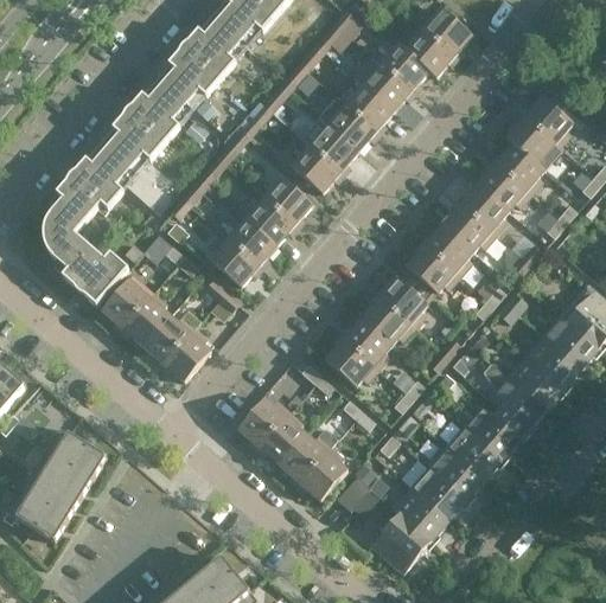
[(227,0),(228,1),(215,17),(244,43),(257,27),(265,33),(293,0),(227,0)]
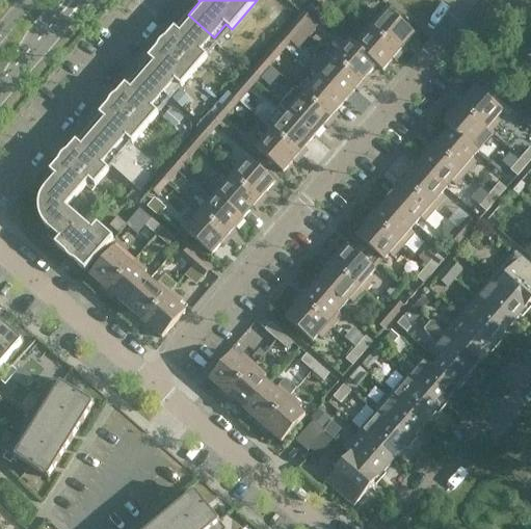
[(274,6),(268,15),(276,22),(284,15),(274,6)]
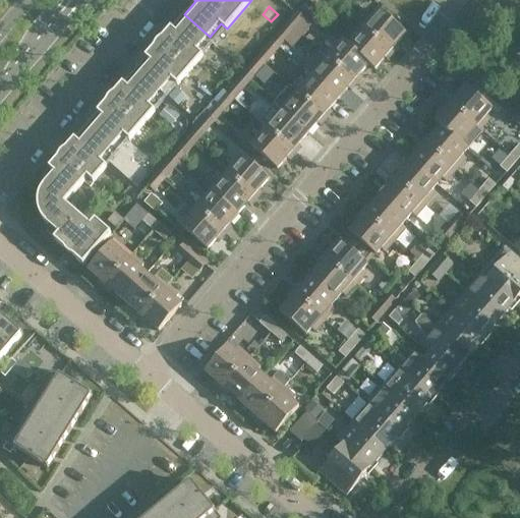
[(374,14),(370,11),(361,23),(391,50),(407,32),(381,8),(374,14)]
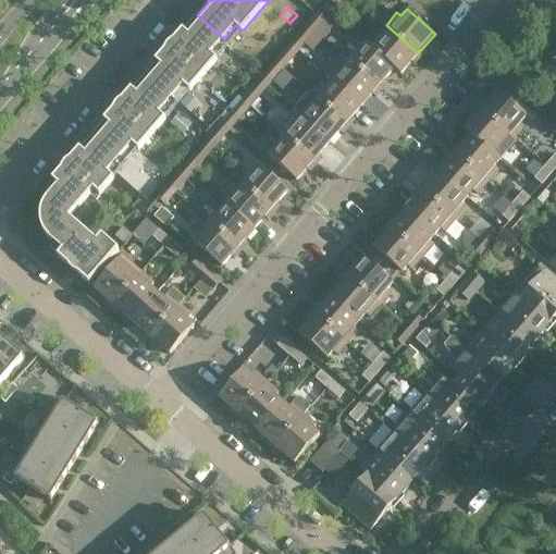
[(319,11),(309,23),(318,31),(328,19),(319,11)]
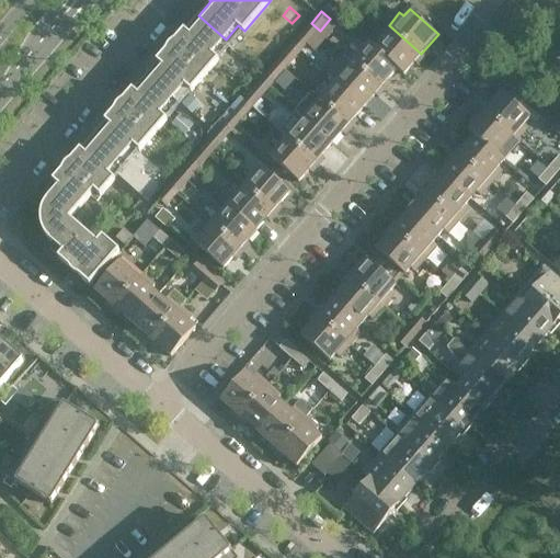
[(185,29),(158,60),(159,61),(146,75),(174,99),(186,86),(192,90),(219,58),(214,54),(226,40),(198,15),(186,30),(185,29)]
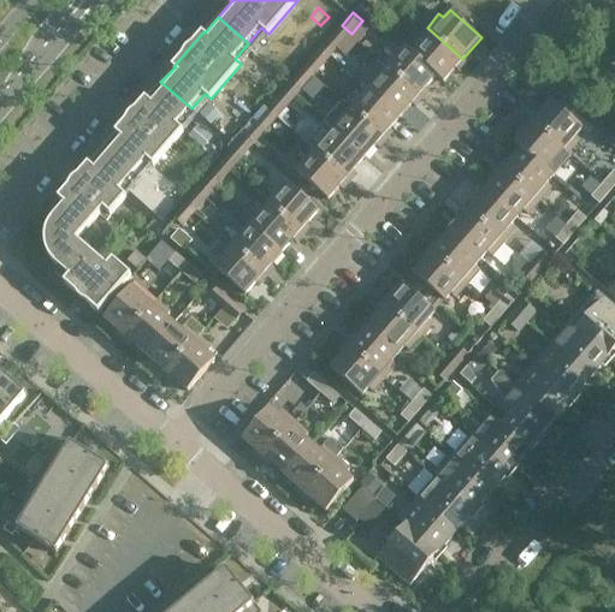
[(339,47),(352,34),(342,25),(330,39),(339,47)]
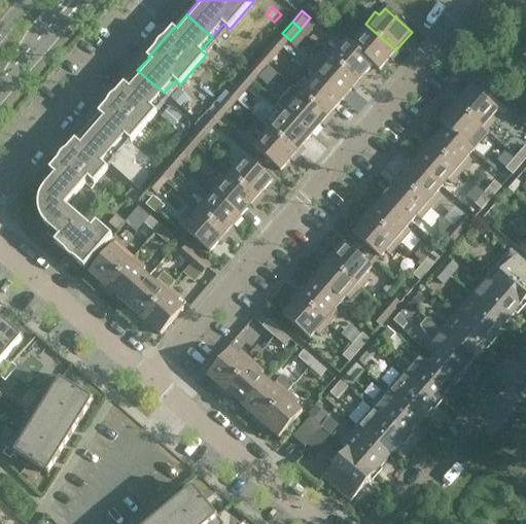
[(359,38),(354,43),(354,44),(374,63),(380,68),(395,50),(365,24),(355,35),(359,38)]
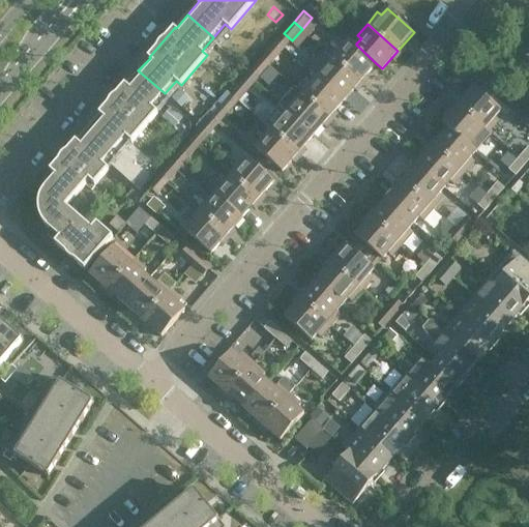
[(356,44),(350,38),(333,57),(360,81),(376,63),(356,45),(356,44)]
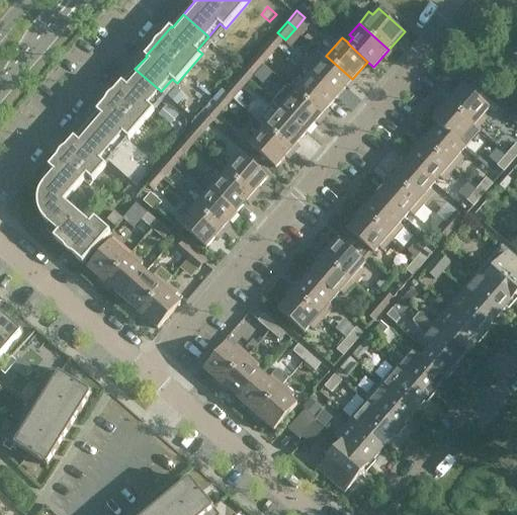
[(266,45),(257,57),(265,63),(274,52),(266,45)]
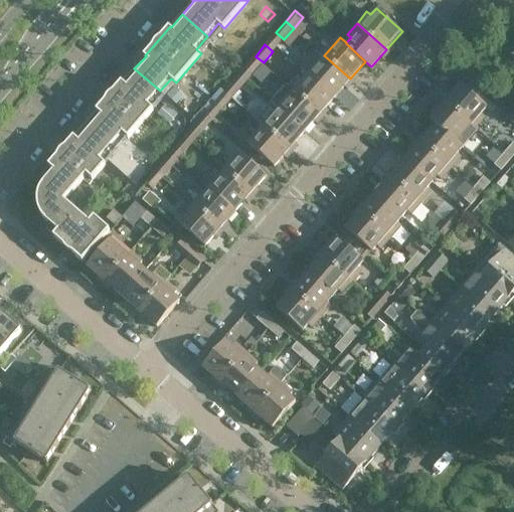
[(309,72),(335,96),(350,78),(324,55),(309,72)]
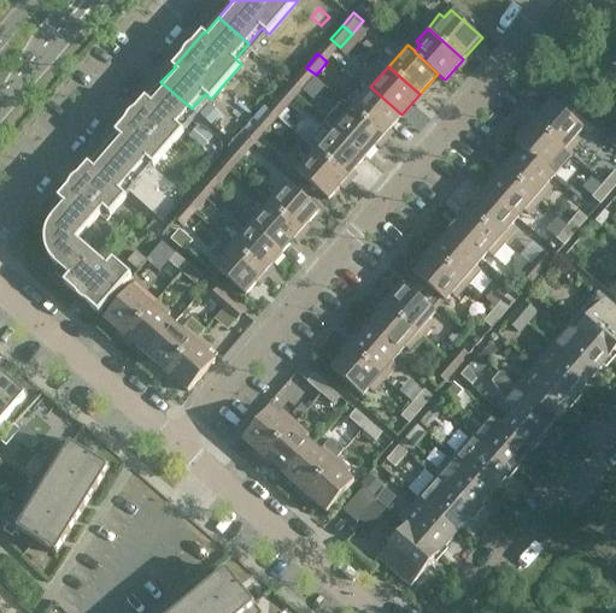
[(304,89),(316,75),(306,68),(294,81),(304,89)]
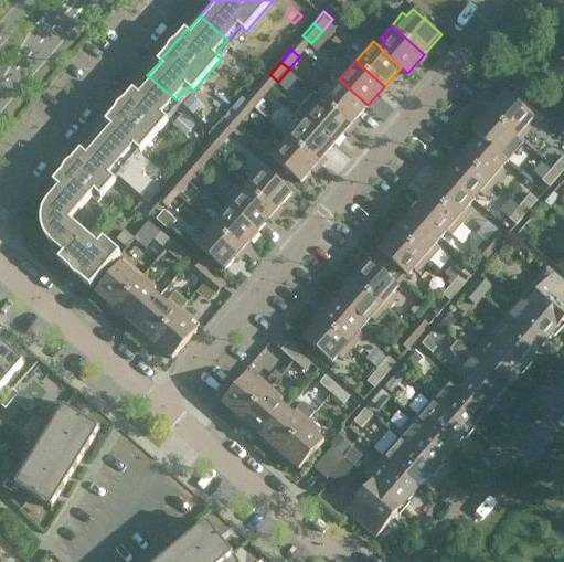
[(135,88),(106,120),(107,122),(95,136),(123,160),(135,146),(141,151),(169,119),(163,114),(176,99),(147,75),(136,89),(135,88)]
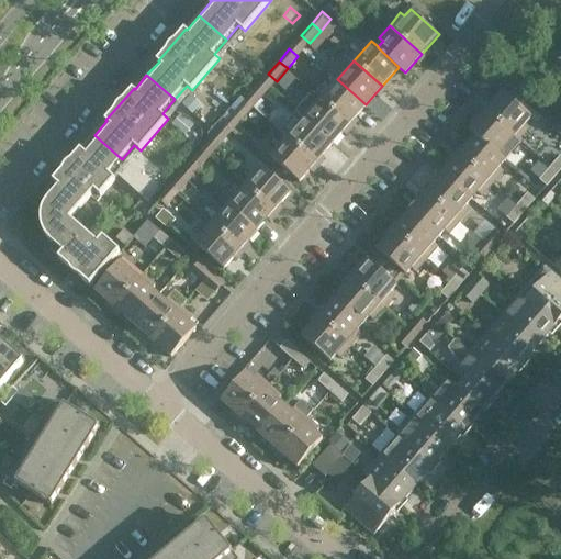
[(321,98),(349,123),(366,104),(337,79),(321,98)]
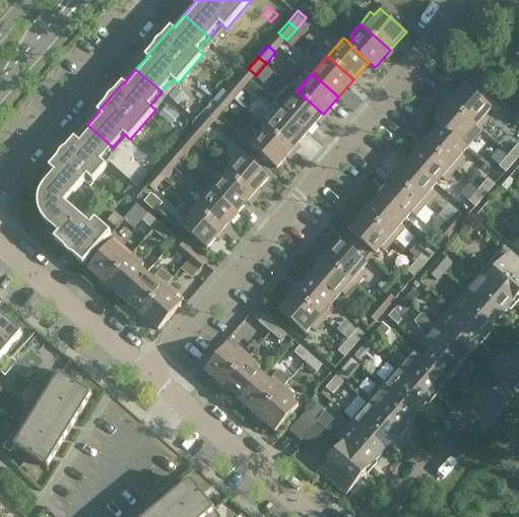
[(237,80),(228,91),(235,99),(245,87),(237,80)]
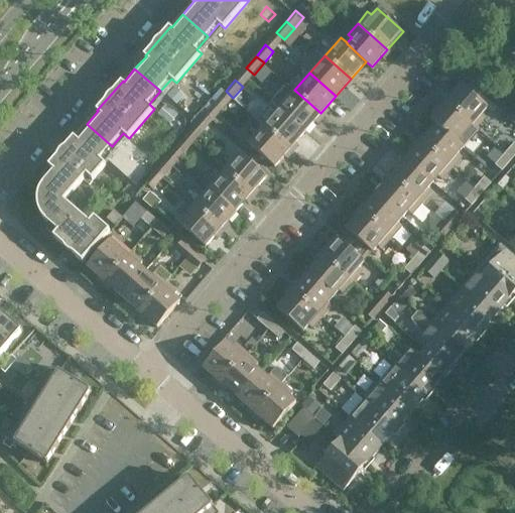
[(477,126),(487,115),(483,112),(489,106),(463,83),(446,100),(477,126)]
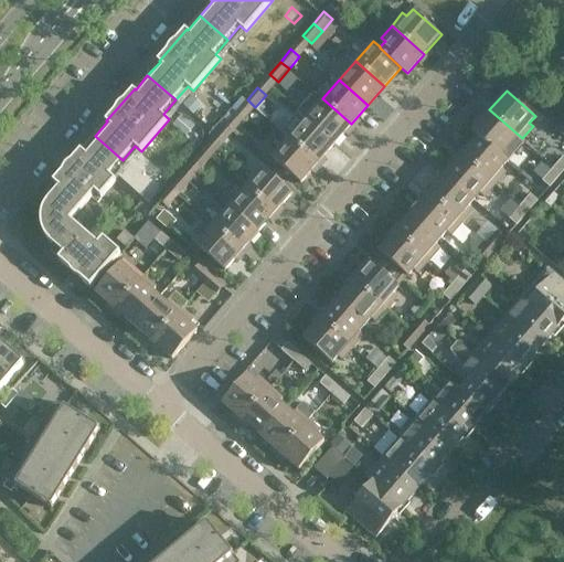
[(315,92),(298,109),(307,117),(336,142),(351,124),(322,98),(315,92)]
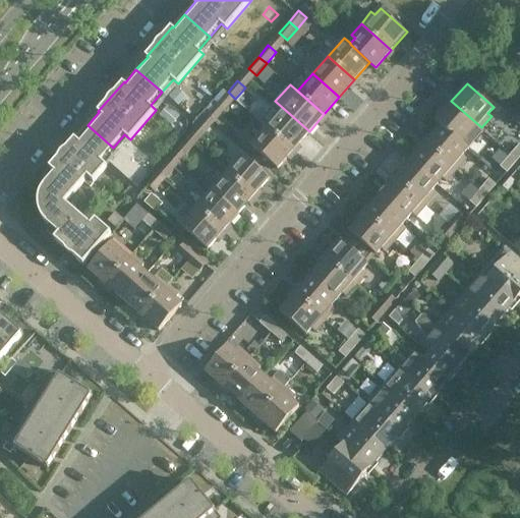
[(226,110),(235,99),(228,92),(218,103),(226,110)]
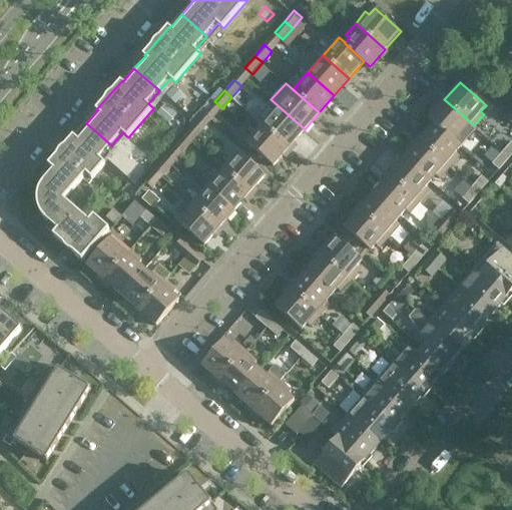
[(456,139),(461,134),(464,137),(474,125),(444,99),(429,117),(435,123),(435,122),(455,140),(456,139)]
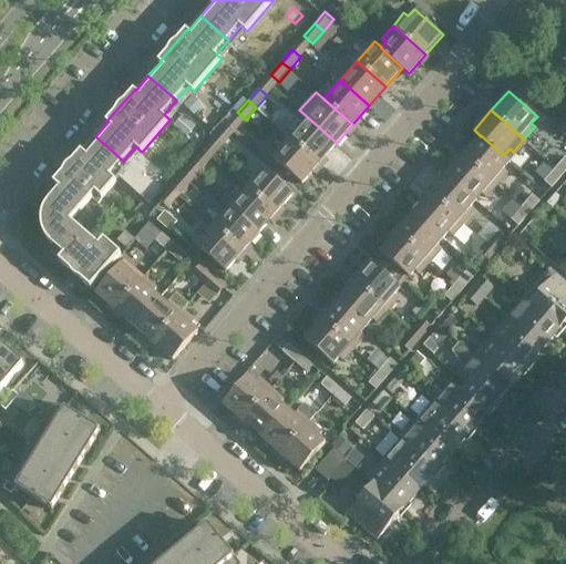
[(290,137),(319,163),(337,143),(308,118),(290,137)]
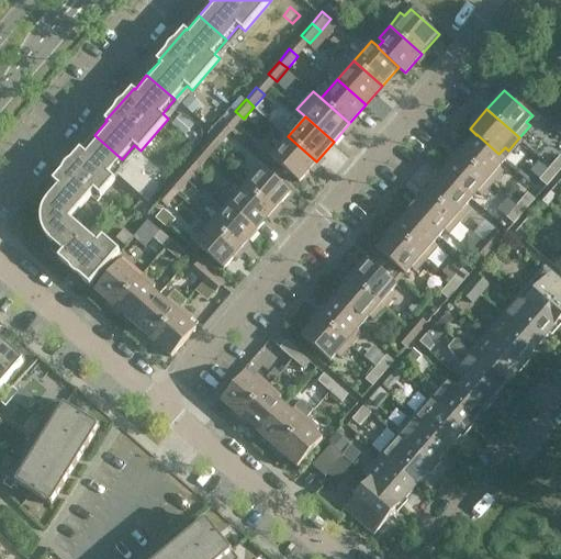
[(493,181),(504,169),(500,166),(506,158),(500,153),(498,154),(477,134),(477,135),(460,153),(493,181)]
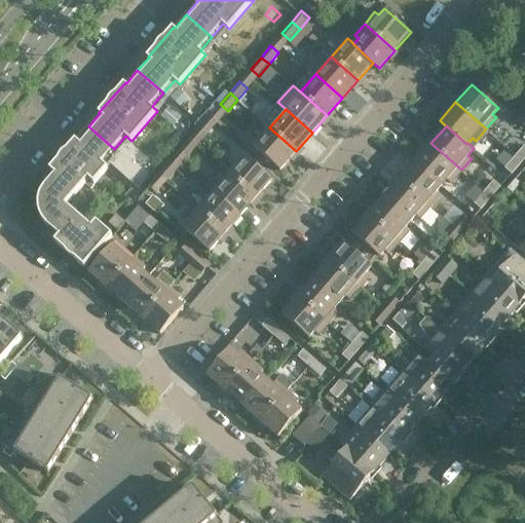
[(76,139),(50,169),(55,173),(45,185),(43,188),(42,190),(41,192),(40,194),(40,195),(39,197),(39,199),(39,201),(39,206),(67,203),(89,178),(95,183),(109,166),(103,162),(114,149),(88,126),(77,139),(76,139)]
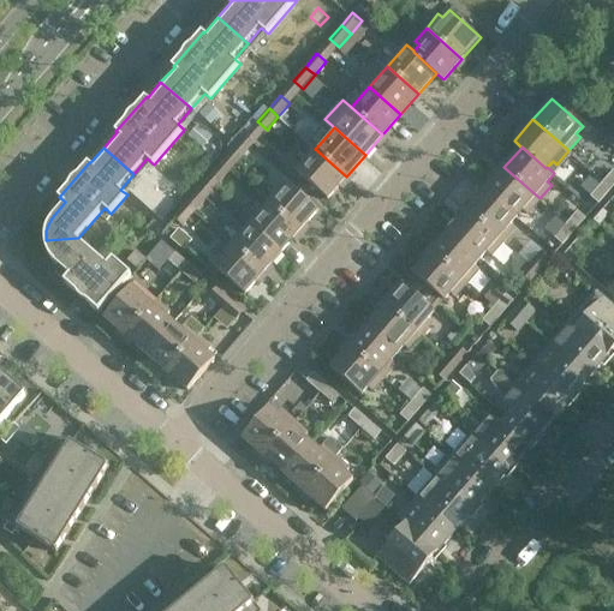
[(234,149),(222,162),(232,169),(243,156),(234,149)]
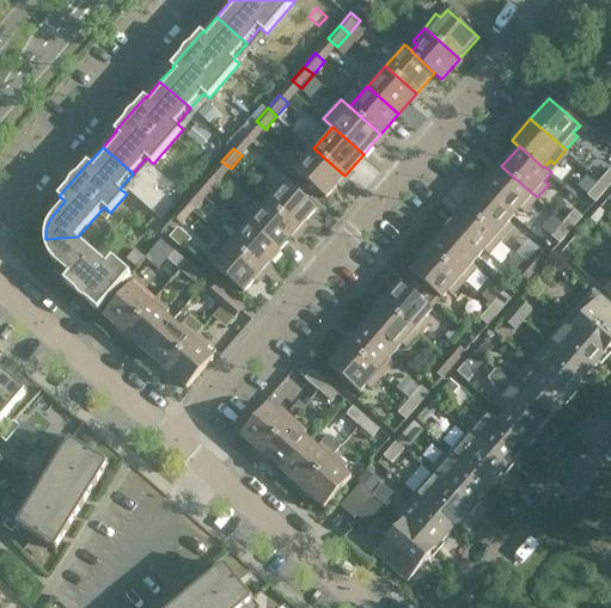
[(295,169),(327,196),(344,176),(313,148),(295,169)]
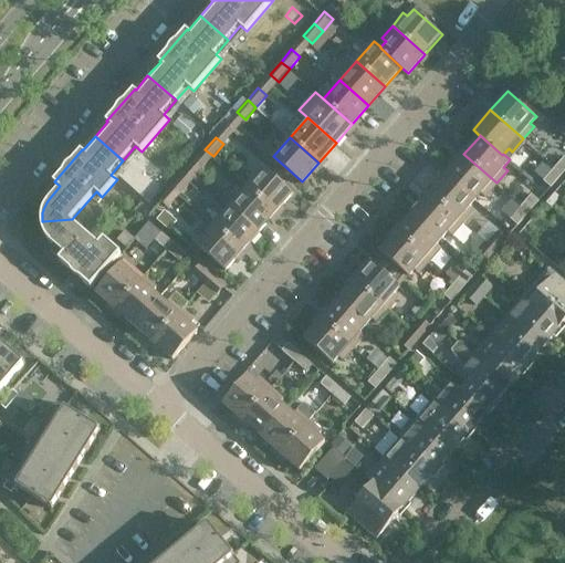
[(202,169),(213,156),(205,149),(194,162),(202,169)]
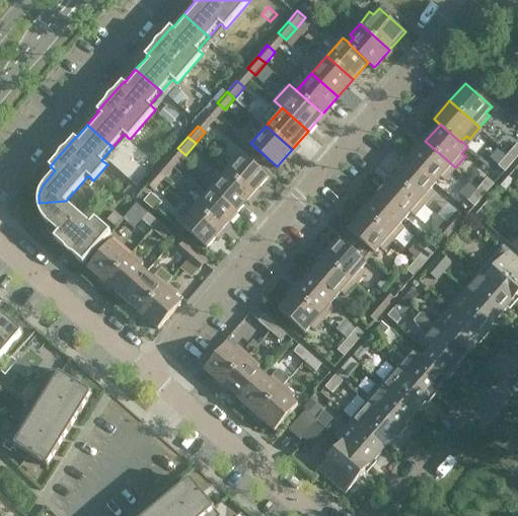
[(437,181),(442,175),(445,178),(455,167),(425,141),(410,158),(437,181)]
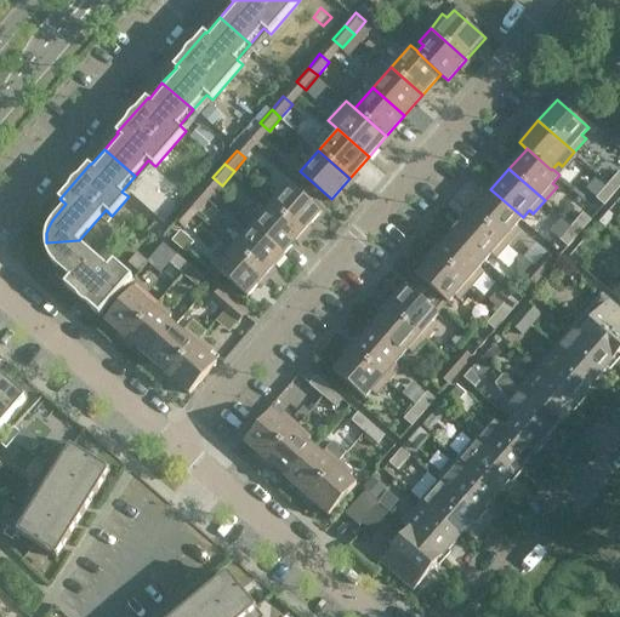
[(619,171),(609,183),(616,189),(619,186),(619,171)]
